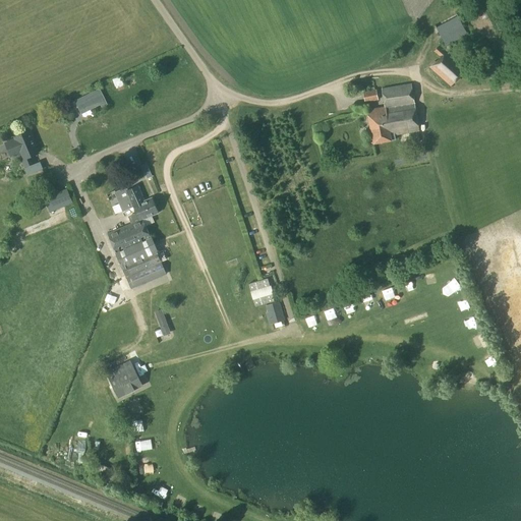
[(447,47),(467,35),(456,13),(435,25),(447,47)]
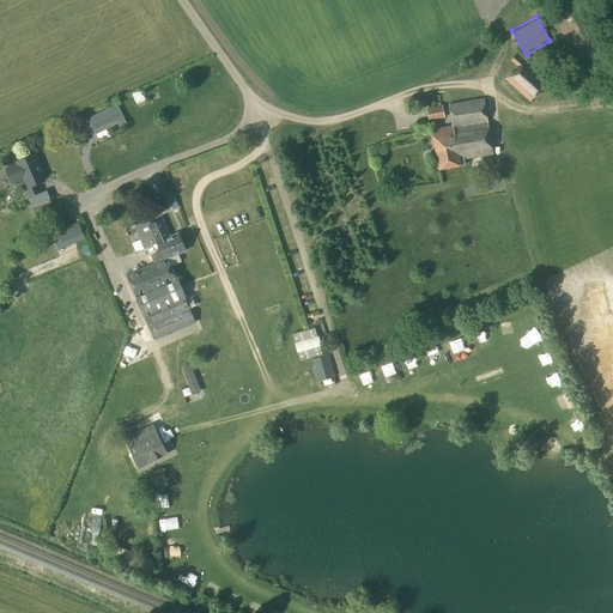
[(526,64),(516,55),(510,61),(516,66),(504,80),(530,102),(534,98),(535,98),(548,82),(527,64),(526,64)]
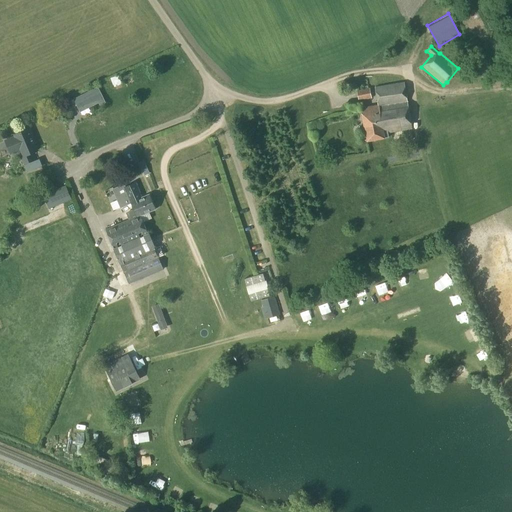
[(122,84),(118,76),(111,79),(116,90),(122,87),(121,84),(122,84)]
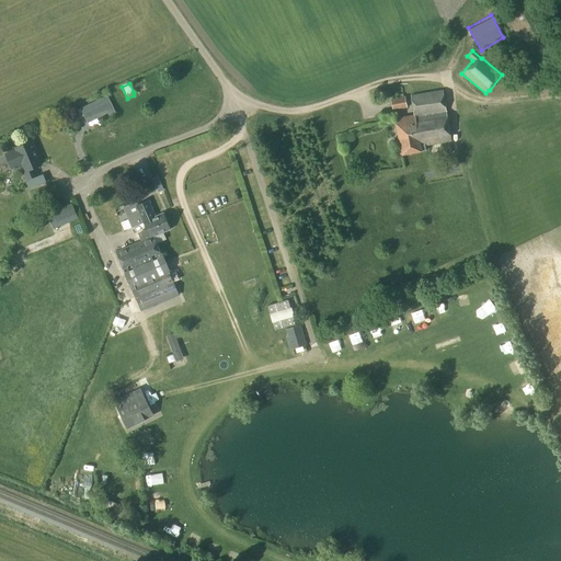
[(446,112),(442,90),(410,95),(414,116),(395,119),(402,156),(422,152),(422,151),(426,150),(425,146),(450,141),(446,112)]
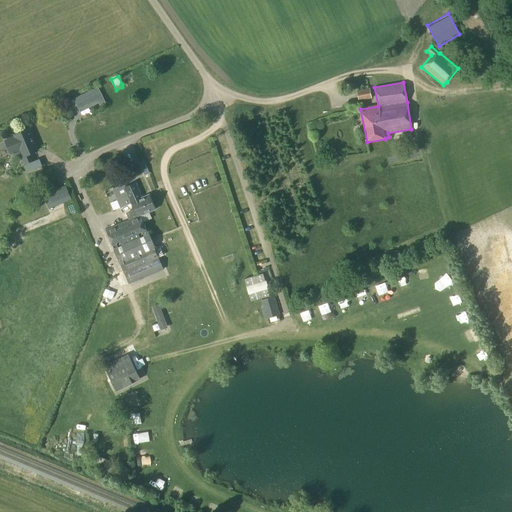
[(90,107),(104,101),(97,87),(73,99),(77,107),(88,102),(90,107)]
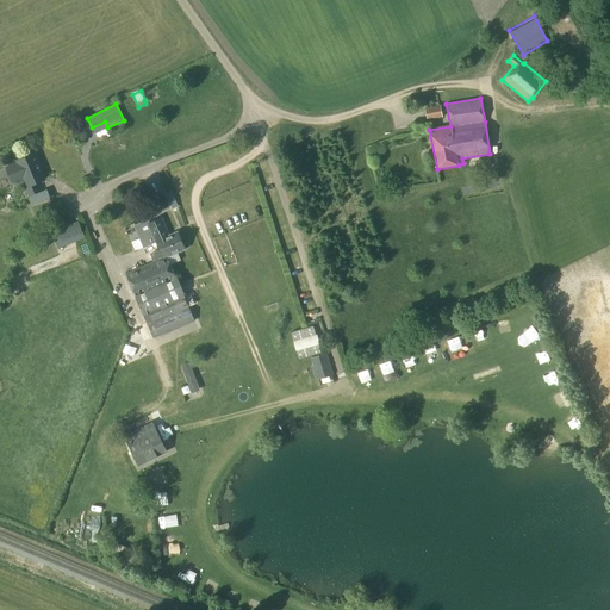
[(428,120),(442,117),(440,106),(425,109),(428,120)]
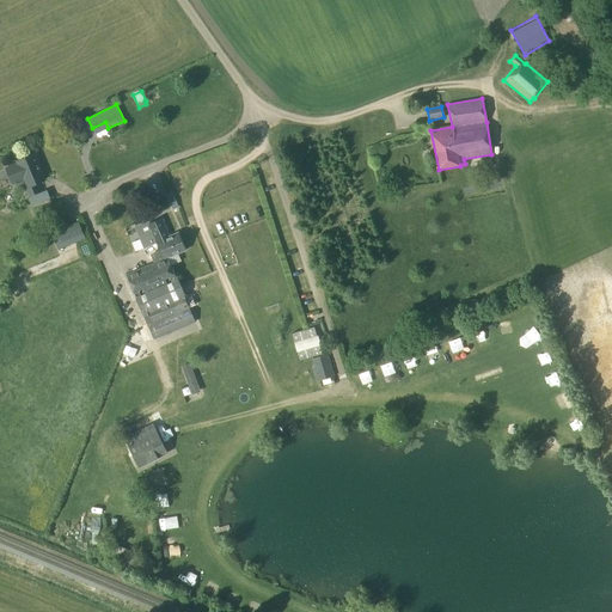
[(611,124),(611,117),(591,120),(592,134),(611,132),(611,124)]
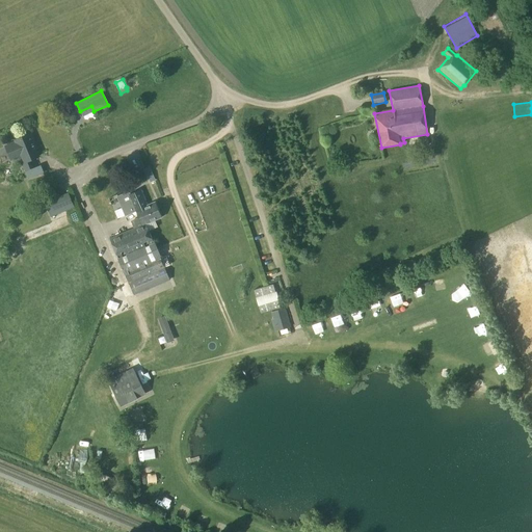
[(370,109),(368,103),(362,104),(363,111),(370,109)]
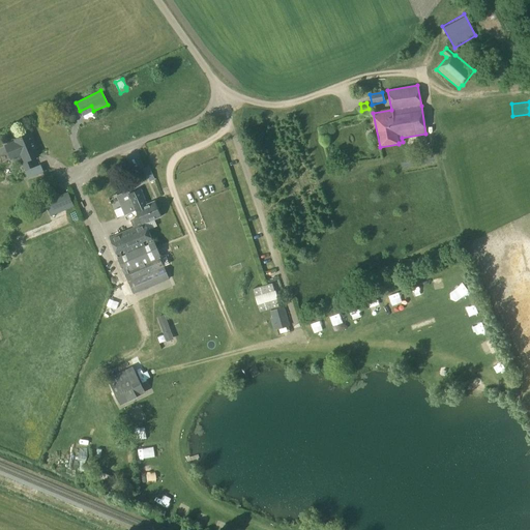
[(10,160),(22,156),(24,162),(21,163),(25,170),(35,166),(32,158),(39,156),(30,135),(16,140),(16,141),(4,145),(10,160)]
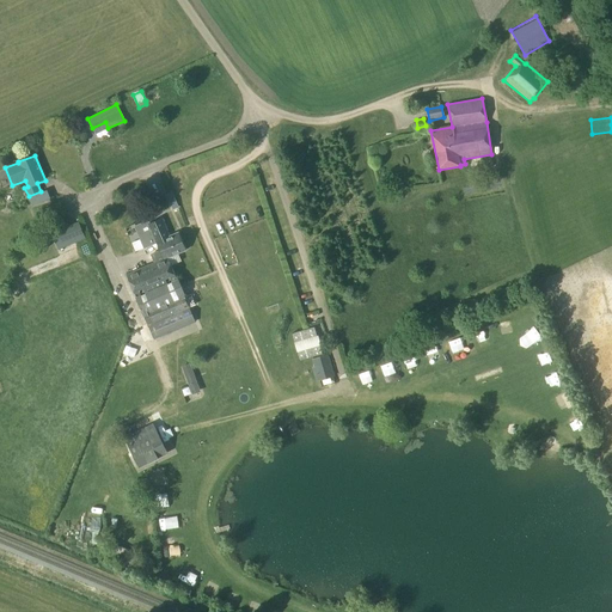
[(134,226),(144,250),(157,244),(166,239),(164,233),(167,231),(163,219),(150,225),(148,220),(134,226)]
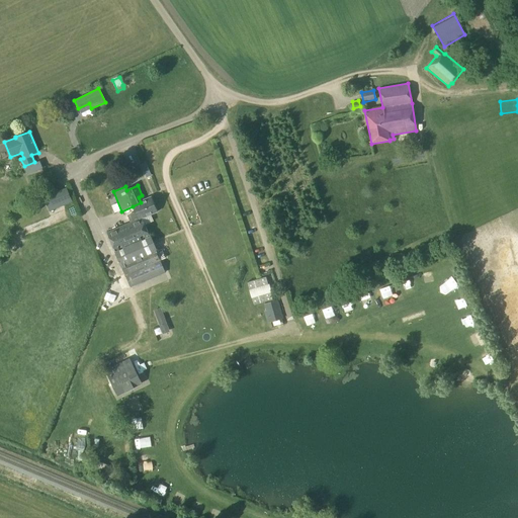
[(48,196),(51,208),(74,201),(70,189),(48,196)]
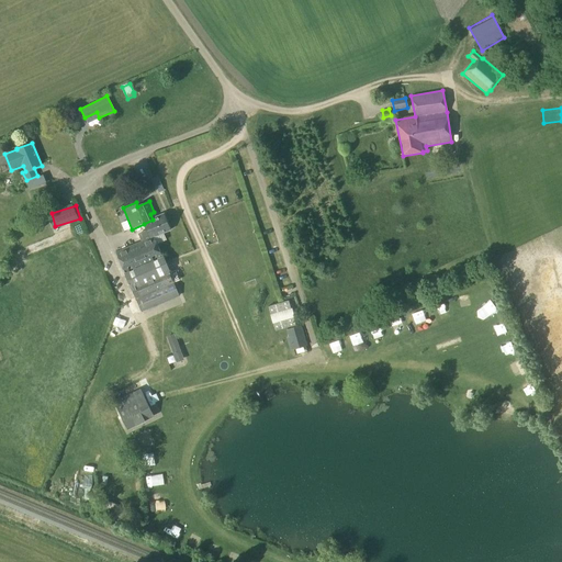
[(153,220),(144,224),(147,231),(139,234),(142,242),(115,254),(142,312),(179,295),(161,256),(154,238),(171,231),(165,214),(156,217),(156,218),(153,220)]
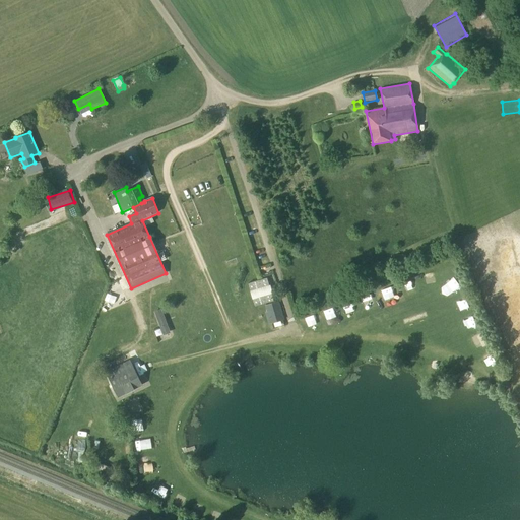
[(425,270),(426,279),(436,277),(435,269),(425,270)]
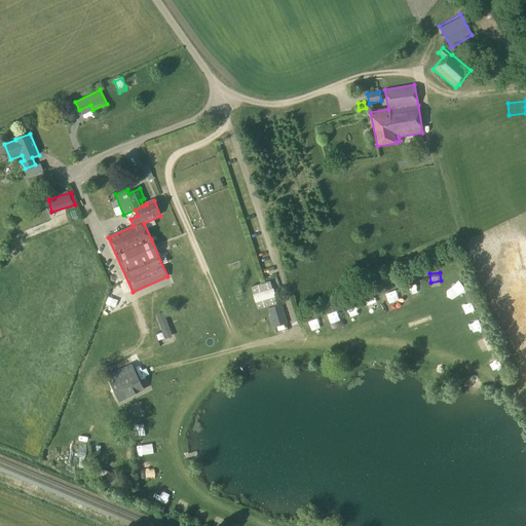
[(455,283),(459,292),(467,288),(462,278),(455,283)]
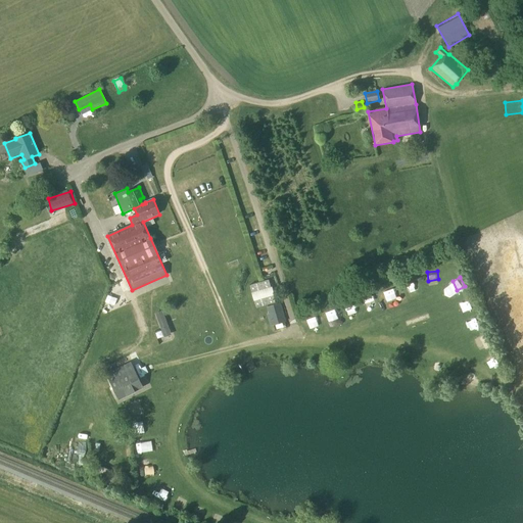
[(410,290),(420,286),(417,278),(407,281),(410,290)]
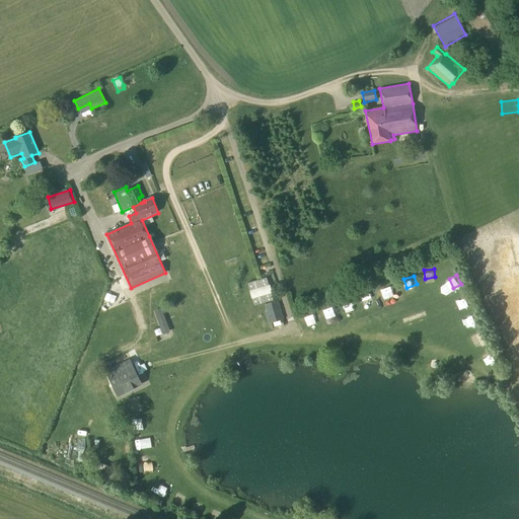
[(247,283),(253,306),(273,300),(271,293),(272,293),(270,285),(269,285),(266,278),(247,283)]
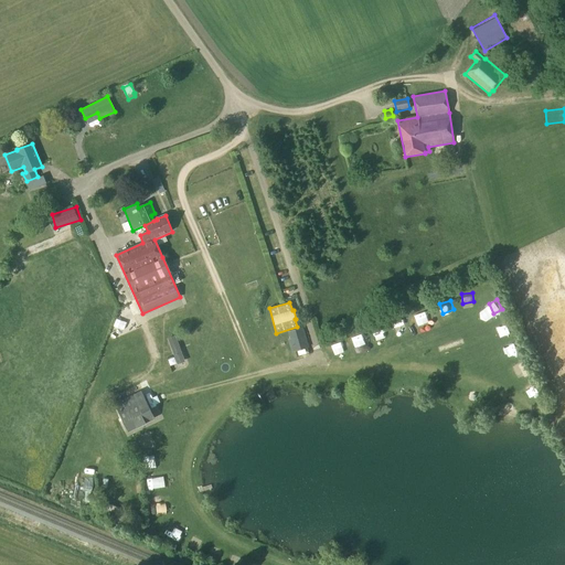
[(420,326),(430,322),(426,308),(416,311),(420,326)]
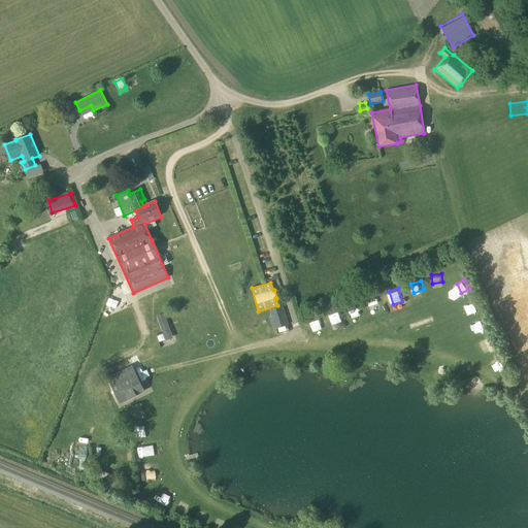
[(368,298),(370,308),(381,305),(378,295),(368,298)]
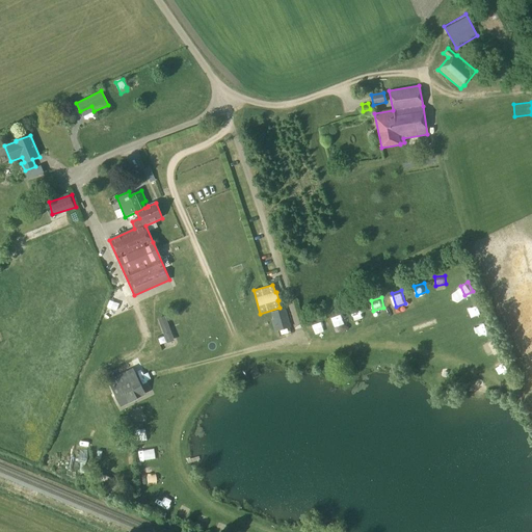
[(355,319),(365,315),(361,304),(351,308),(355,319)]
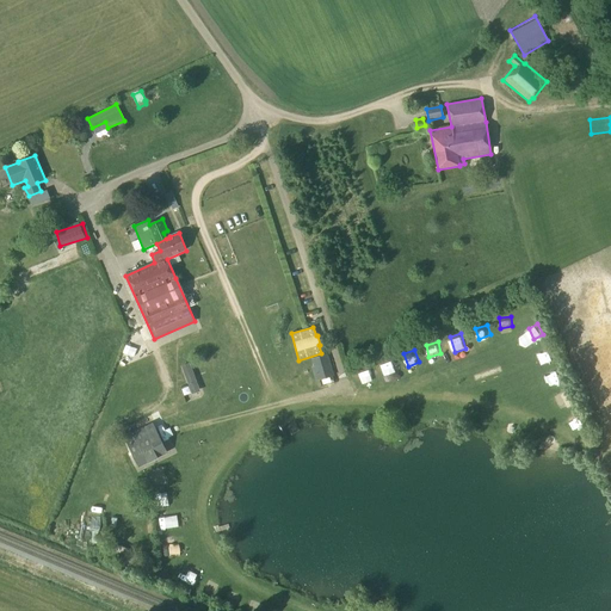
[(327,356),(327,355),(312,359),(313,366),(312,368),(315,381),(334,376),(328,356),(327,356)]
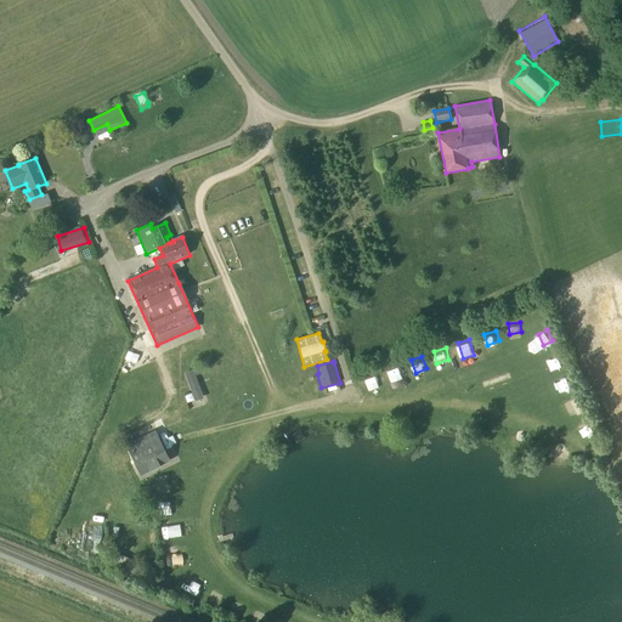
[(393,382),(406,377),(401,365),(388,369),(393,382)]
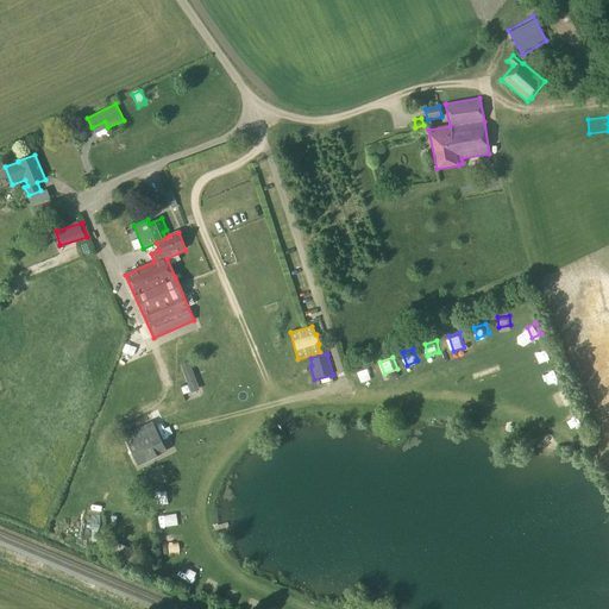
[(193,358),(186,359),(192,388),(199,387),(193,358)]
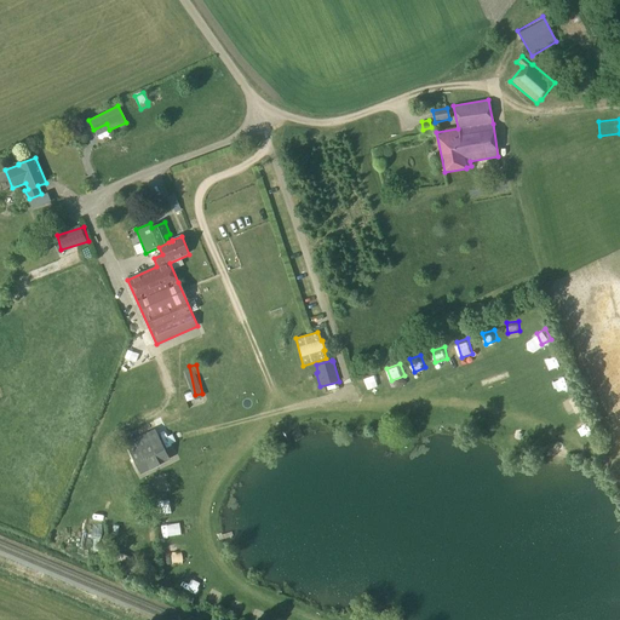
[(372,390),(382,388),(377,372),(367,374),(372,390)]
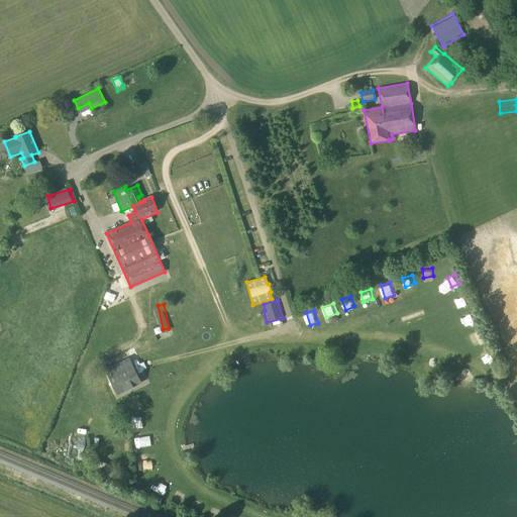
[(474,342),(483,340),(482,328),(472,330),(474,342)]
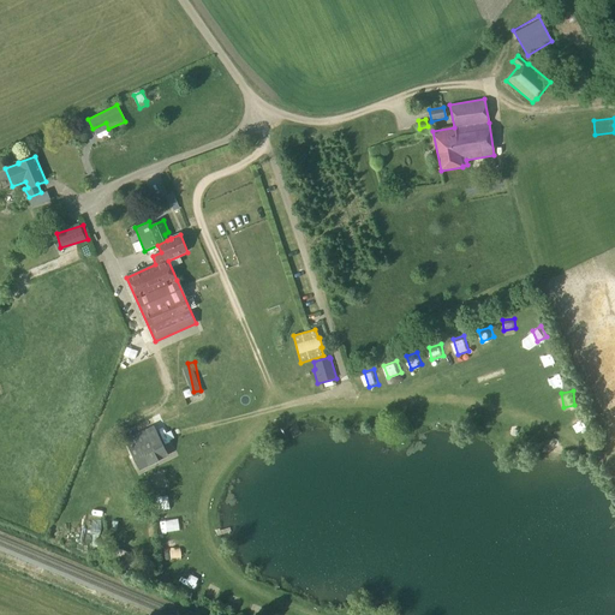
[(572,415),(574,427),(585,425),(584,412),(572,415)]
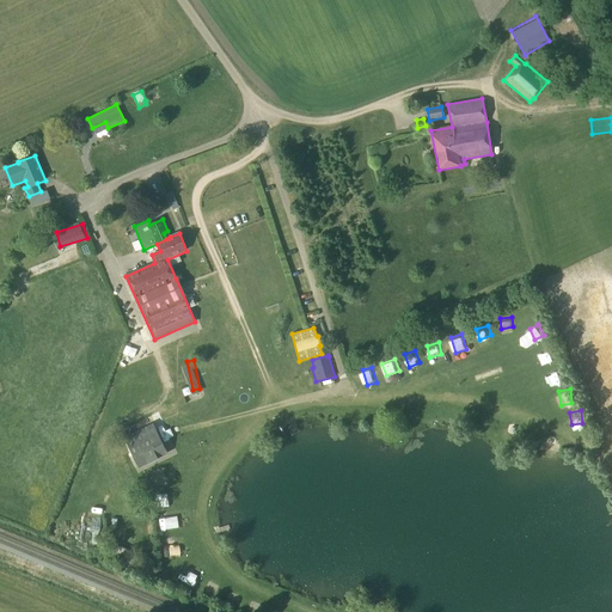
[(139,469),(167,454),(154,427),(124,440),(139,469)]
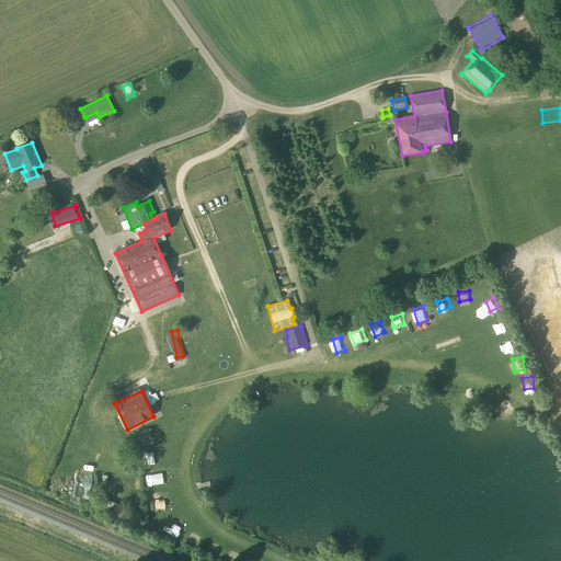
[(135,426),(148,458),(158,454),(144,423),(135,426)]
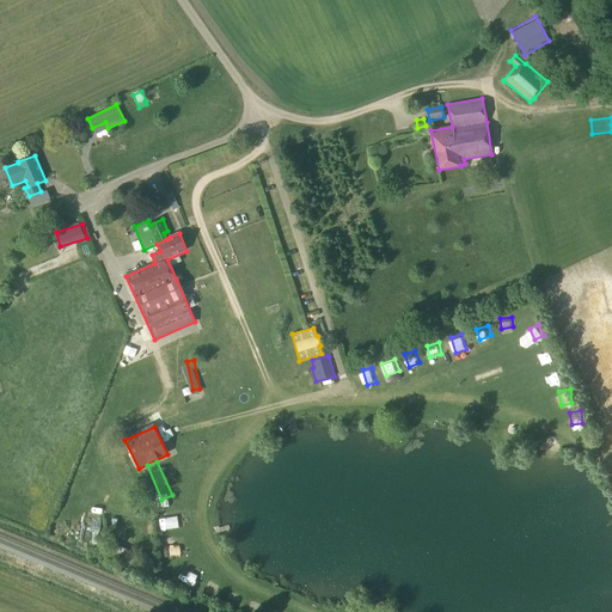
[(164,531),(175,528),(173,515),(161,518),(164,531)]
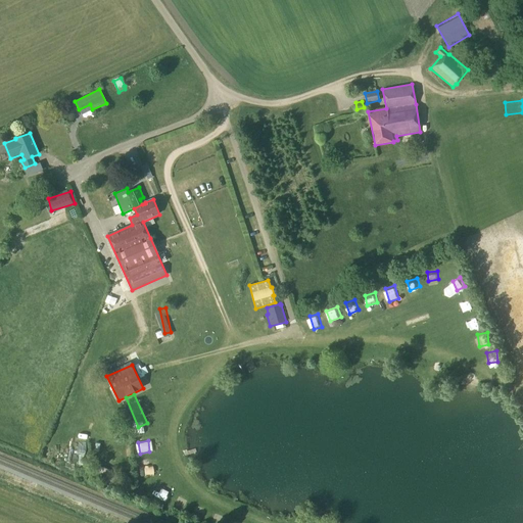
[(151,469),(150,460),(141,460),(142,470),(151,469)]
